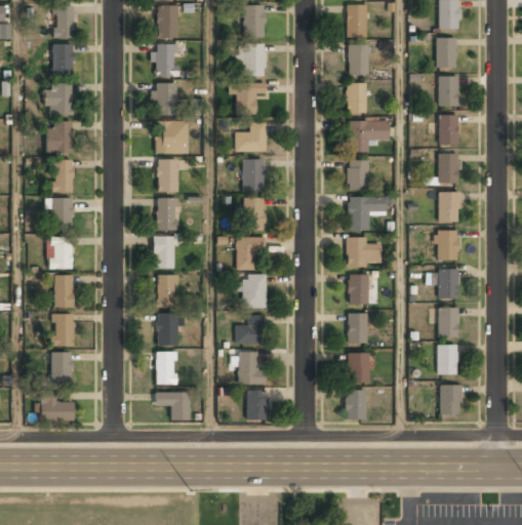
[(460,28),(460,0),(440,0),(440,28),(460,28)]
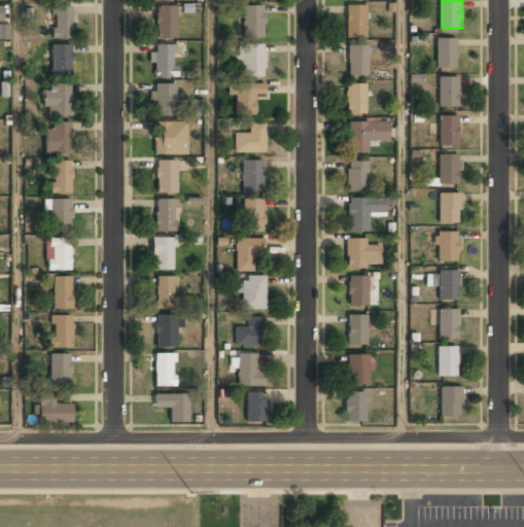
[(349,38),(368,38),(368,5),(349,5),(349,38)]
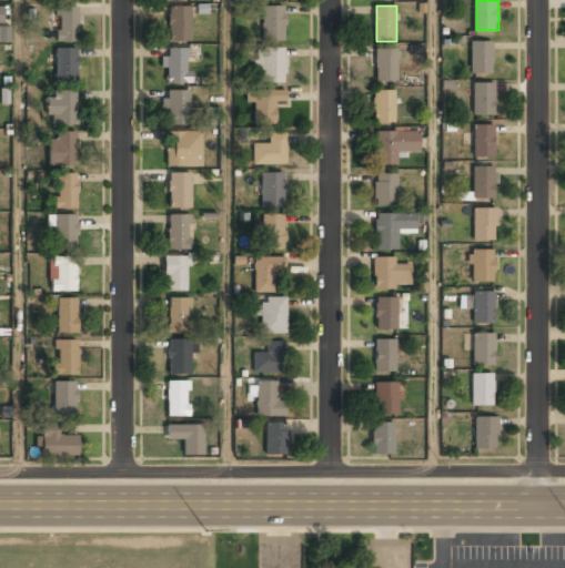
[(59,7),(59,41),(80,41),(80,7),(59,7)]
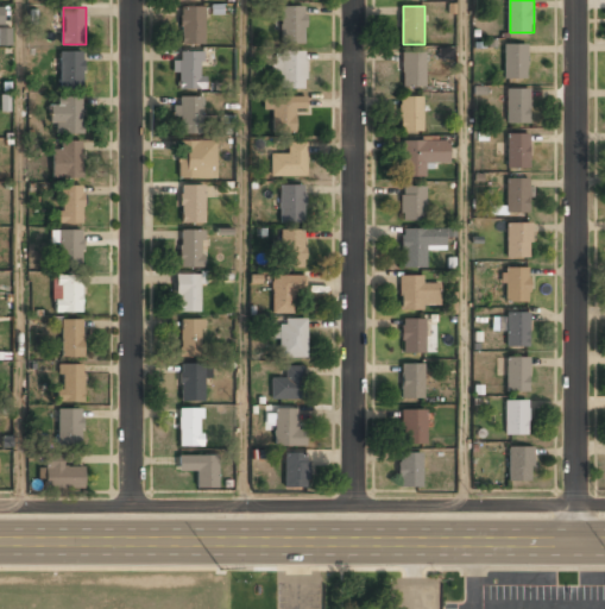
[(206,45),(206,7),(183,7),(183,45),(206,45)]
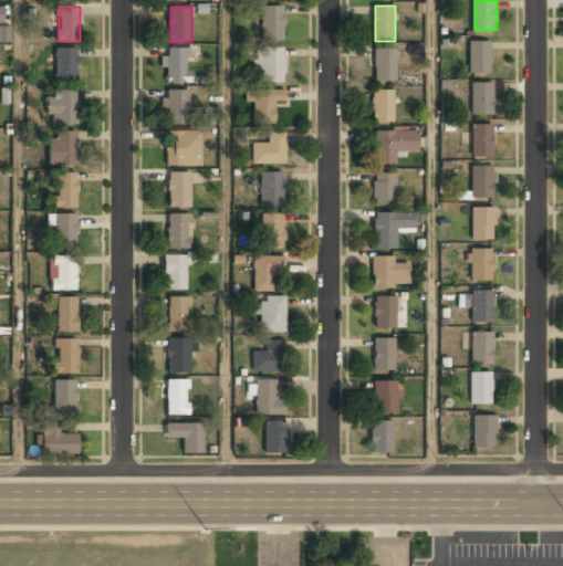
[(263,7),(263,41),(287,41),(287,7),(263,7)]
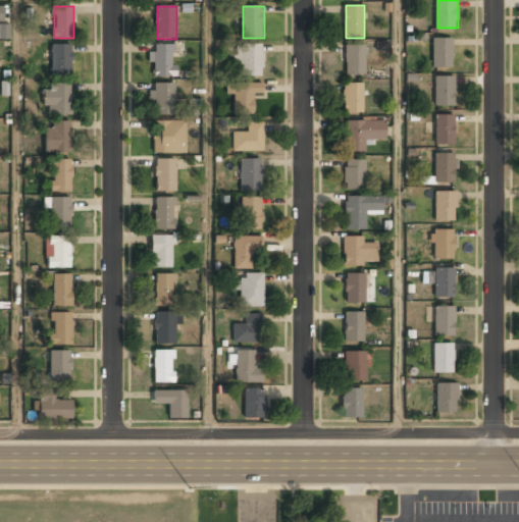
[(12,39),(12,23),(0,23),(0,34),(0,40),(12,39)]
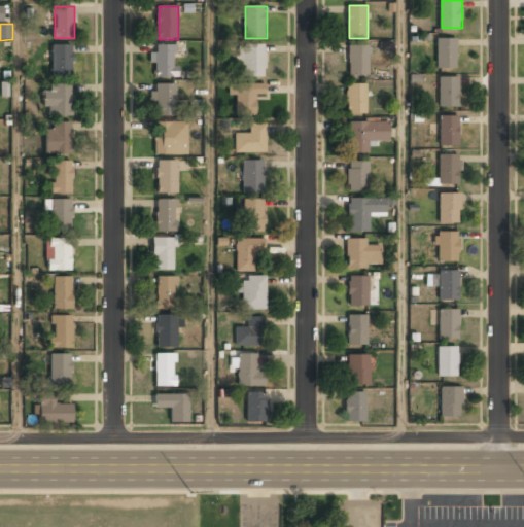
[(458,67),(458,37),(439,37),(439,67),(458,67)]
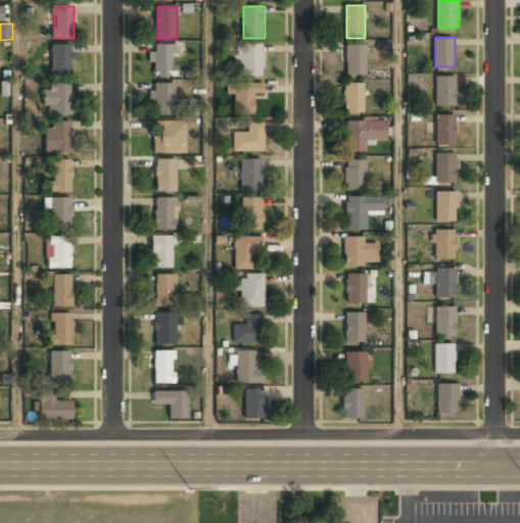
[(265,76),(265,43),(238,43),(238,76),(265,76)]
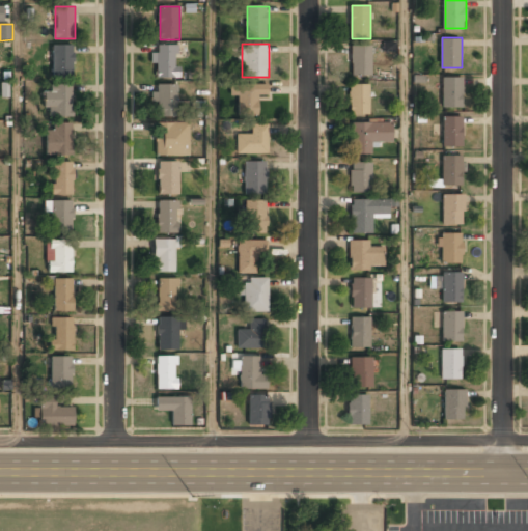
[(54,46),(54,78),(74,78),(74,46),(54,46)]
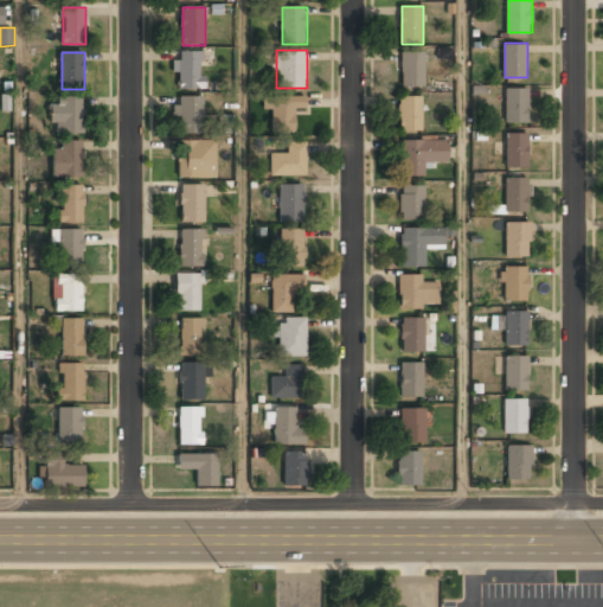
[(180,89),(203,89),(203,52),(180,52),(180,89)]
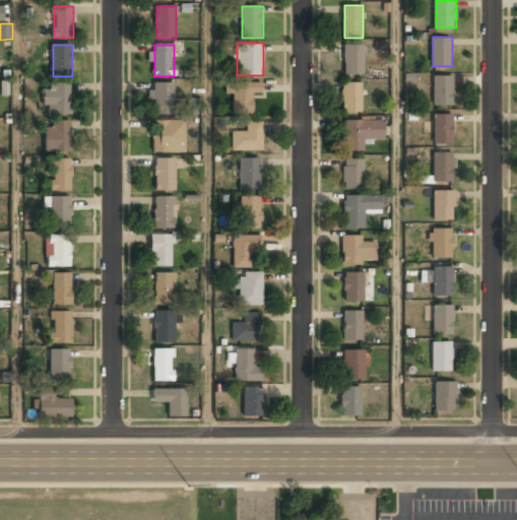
[(345,45),(345,75),(365,75),(365,45),(345,45)]
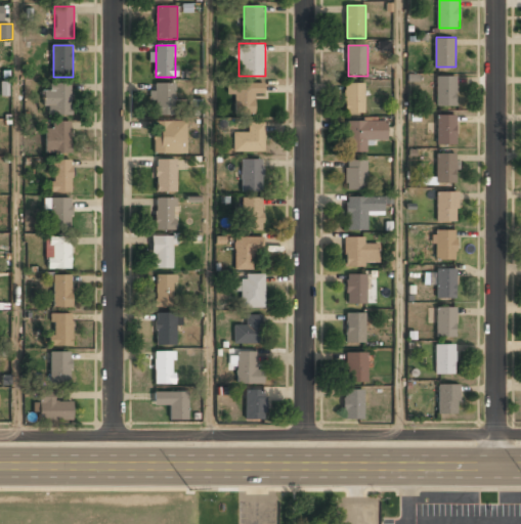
[(438,105),(457,105),(457,75),(438,75),(438,105)]
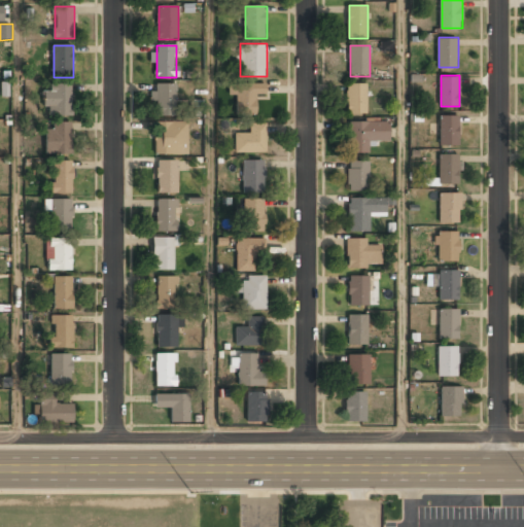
[(176,83),(155,83),(155,115),(176,115),(176,83)]
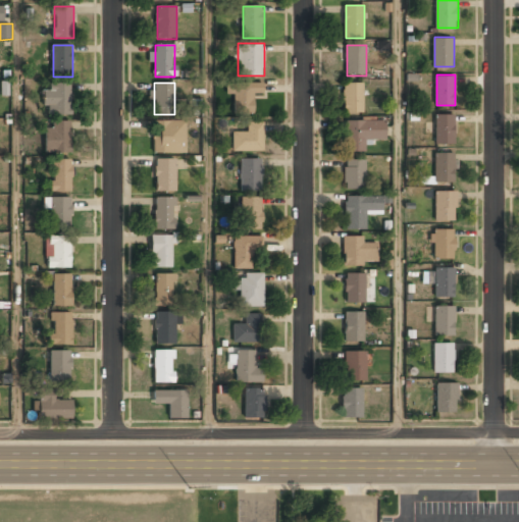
[(255,93),(264,93),(264,83),(236,83),(236,114),(255,114),(255,93)]
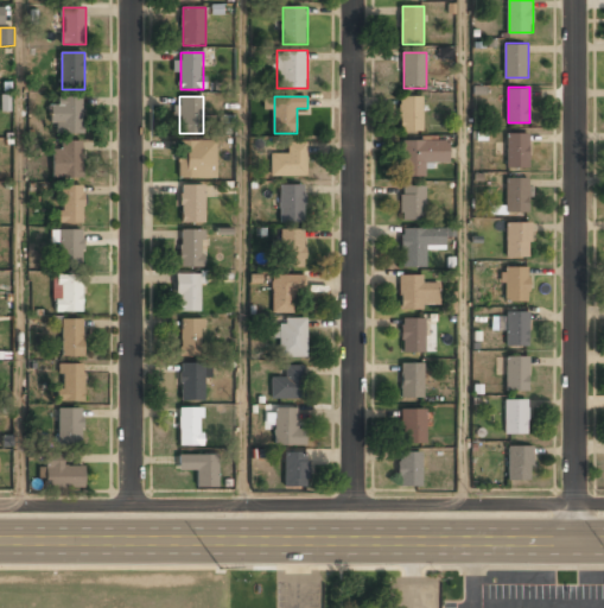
[(401,97),(401,132),(424,132),(424,97),(401,97)]
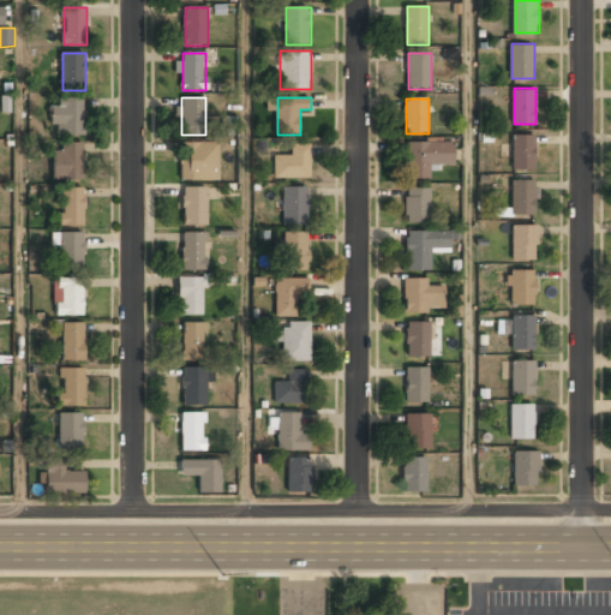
[(54,137),(84,137),(84,100),(54,100),(54,137)]
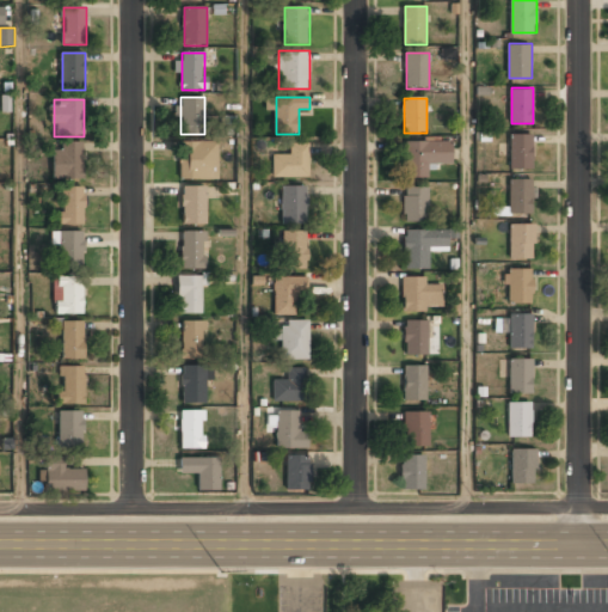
[(513,167),(534,167),(534,134),(513,134),(513,167)]
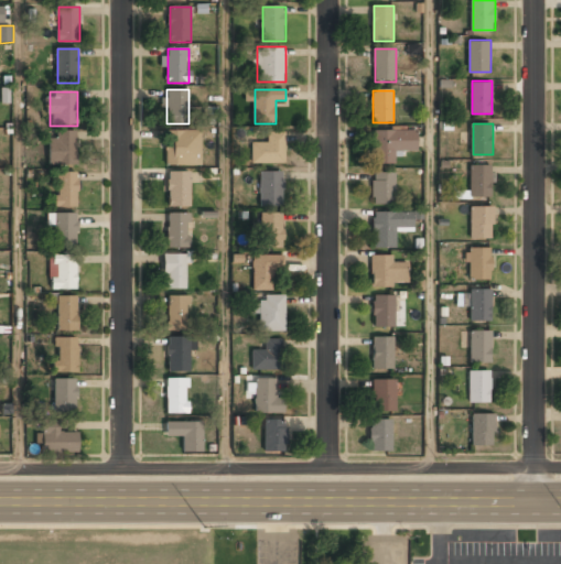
[(168,131),(168,164),(202,164),(202,131),(168,131)]
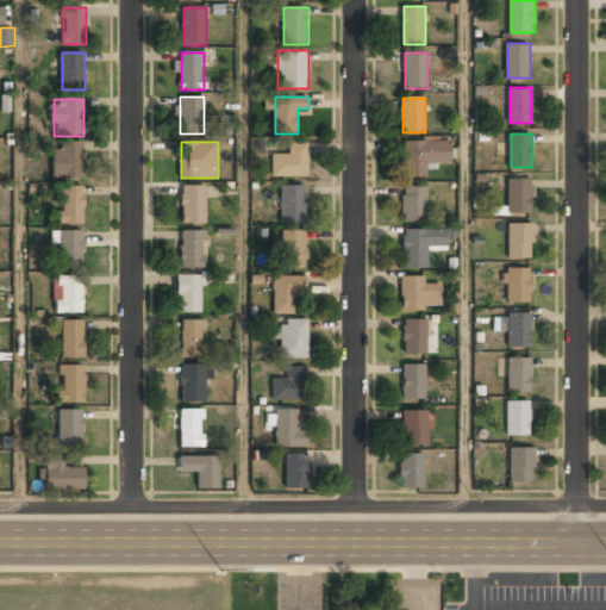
[(406,179),(429,179),(429,165),(450,165),(450,142),(406,142),(406,179)]
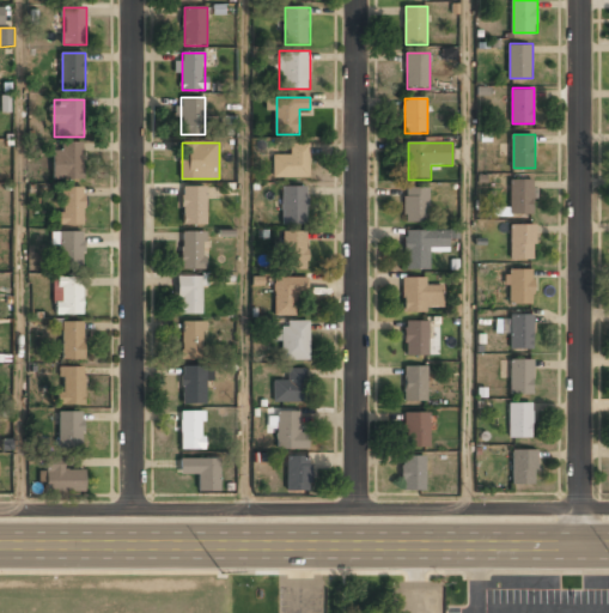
[(274,156),(274,177),(311,177),(311,144),(292,144),(292,156),(274,156)]
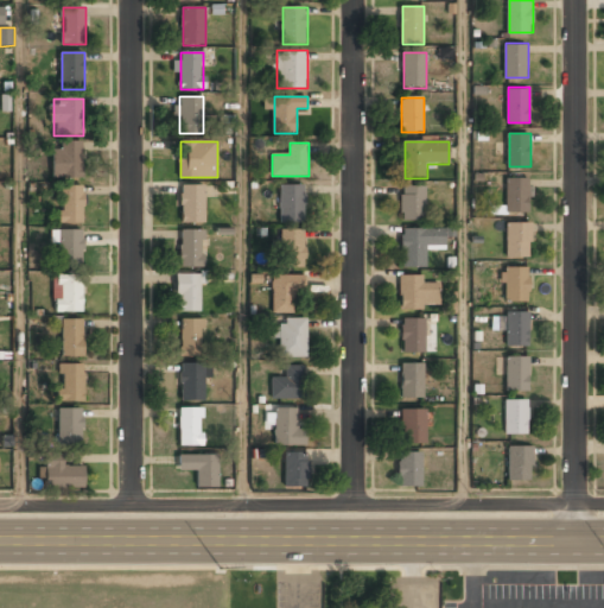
[(83,144),(53,144),(53,177),(83,177),(83,144)]
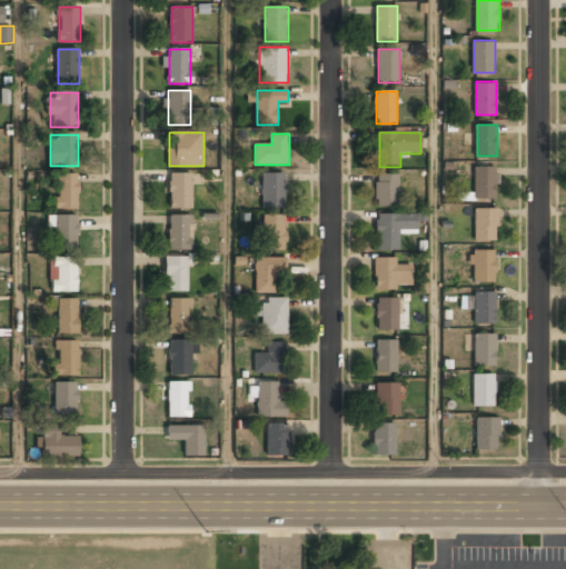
[(496,198),(496,166),(476,166),(476,198),(496,198)]
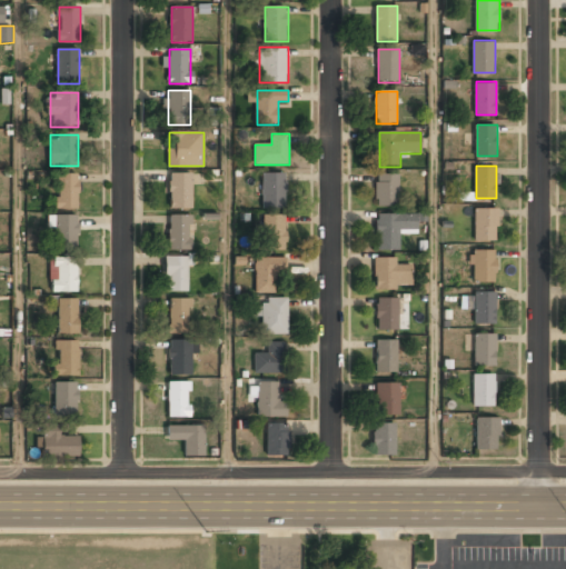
[(79,208),(79,173),(59,173),(59,208),(79,208)]
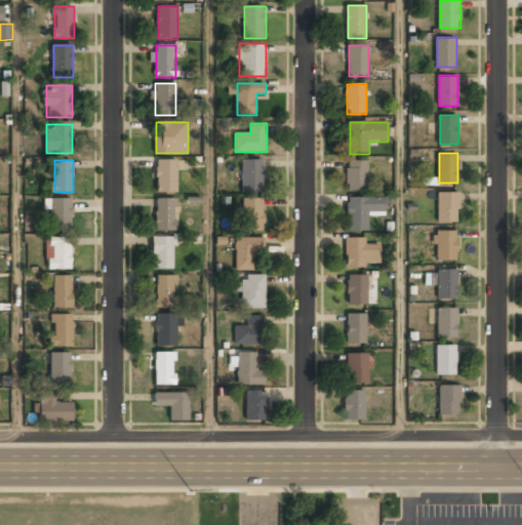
[(178,192),(178,160),(157,160),(157,192),(178,192)]
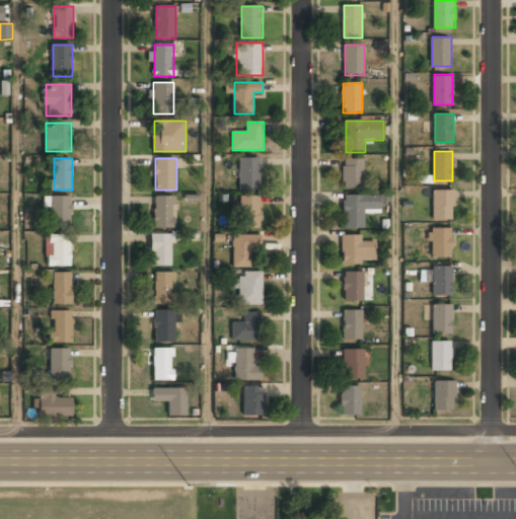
[(261,190),(261,158),(240,158),(240,190),(261,190)]
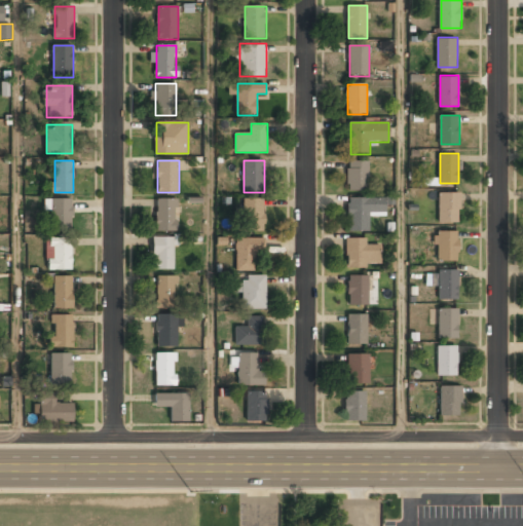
[(369,191),(369,161),(348,161),(348,191),(369,191)]
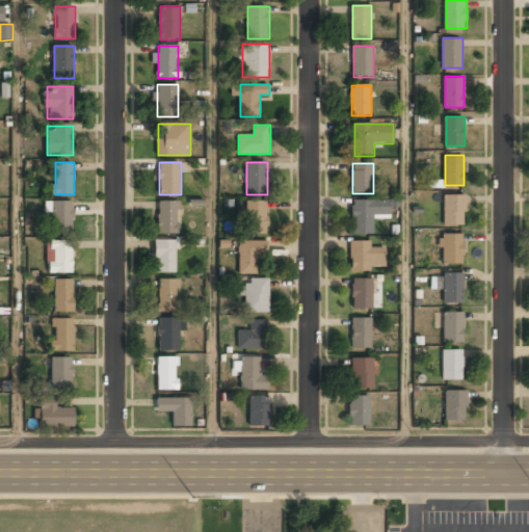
[(445,224),(467,224),(467,194),(445,194),(445,224)]
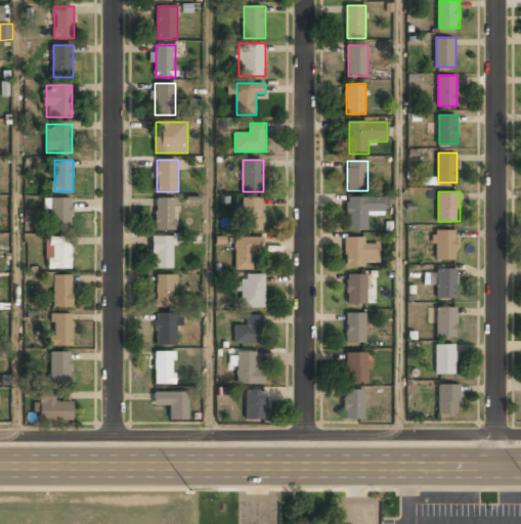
[(52,198),(52,229),(72,229),(72,198),(52,198)]
